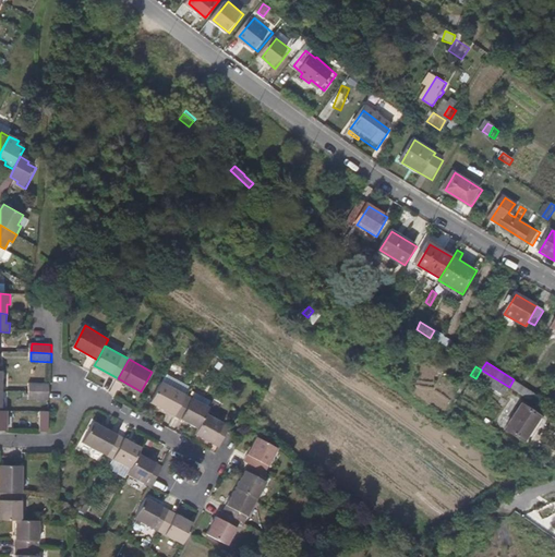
[(481,370),(477,377),(505,395),(509,387),(481,370)]
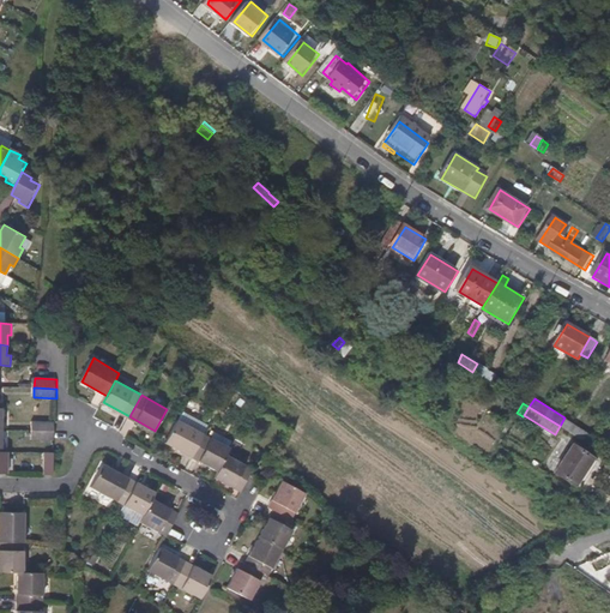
[(575,424),(565,418),(560,426),(571,433),(575,424)]
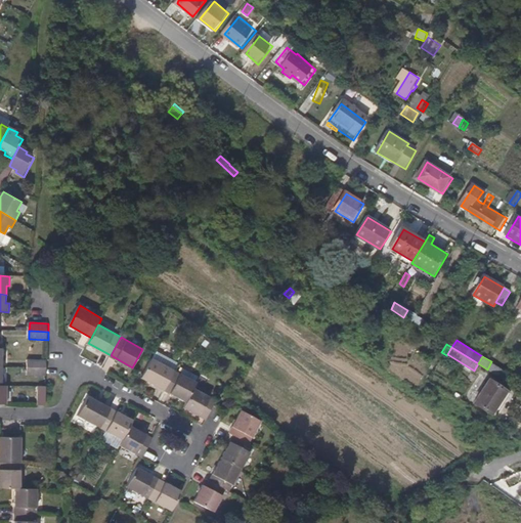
[(165,390),(176,369),(154,357),(142,378),(165,390)]
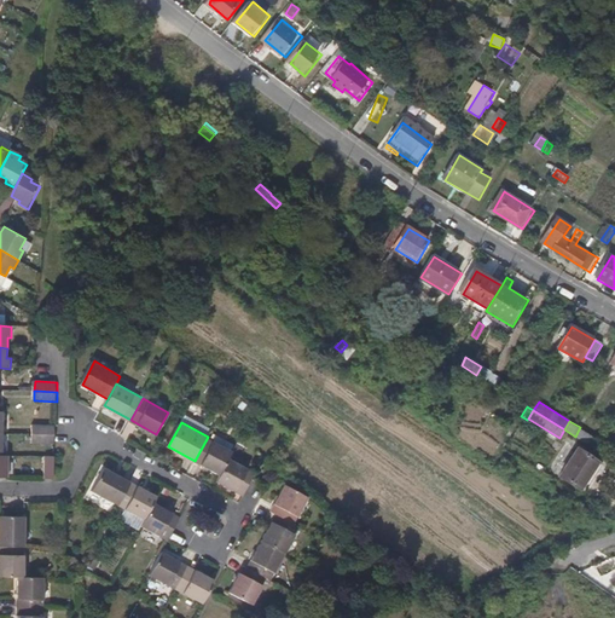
[(596,438),(584,429),(579,438),(592,445),(596,438)]
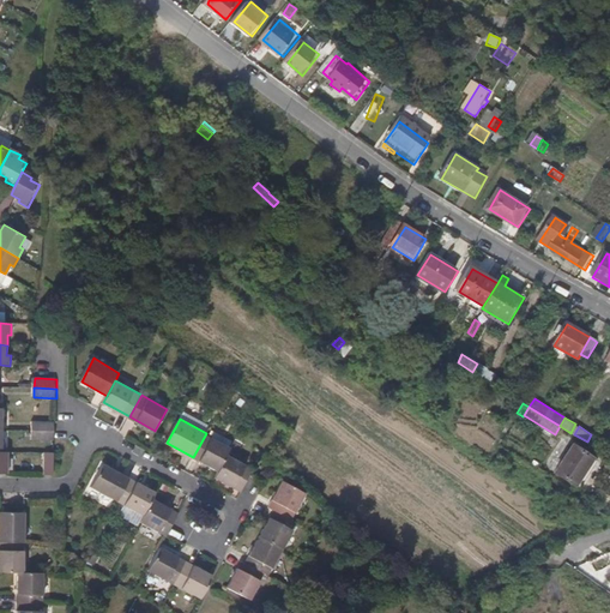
[(56,442),(56,433),(34,432),(34,440),(56,442)]
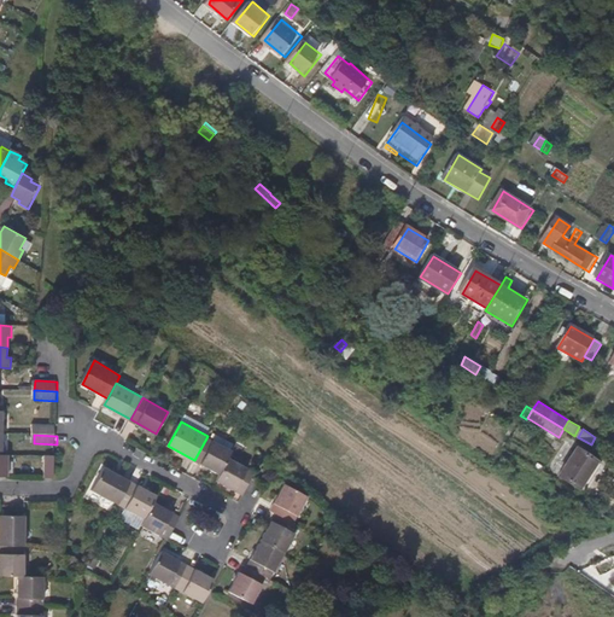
[(229,458),(233,450),(208,436),(194,460),(221,475),(229,458)]
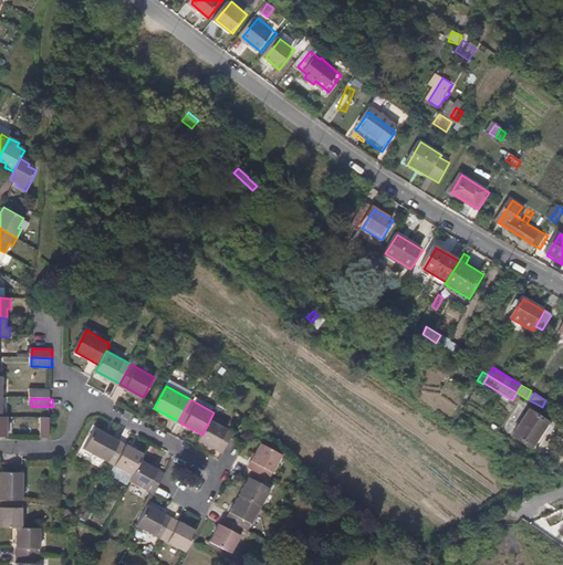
[(553,426),(531,411),(515,436),(538,450),(553,426)]
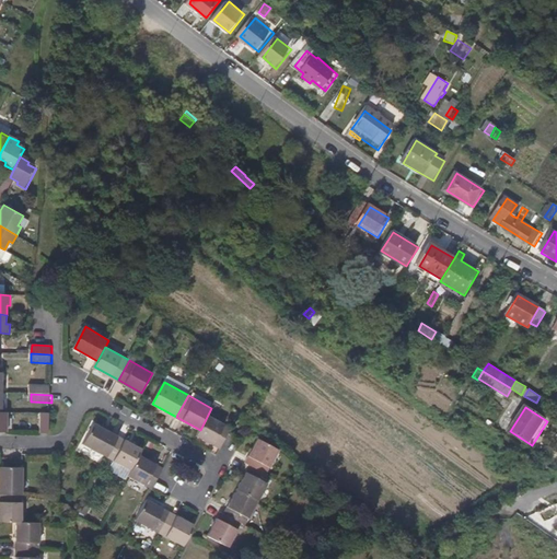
[(50,434),(50,414),(43,414),(42,433),(42,434),(50,434)]
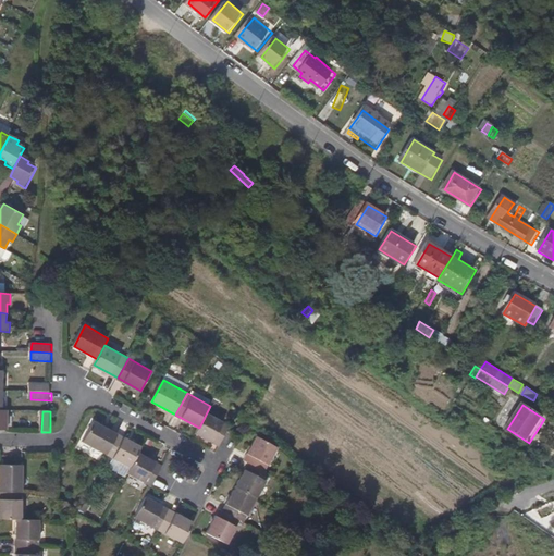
[(229,431),(231,425),(207,412),(199,428),(195,433),(220,446),(228,433),(229,431)]
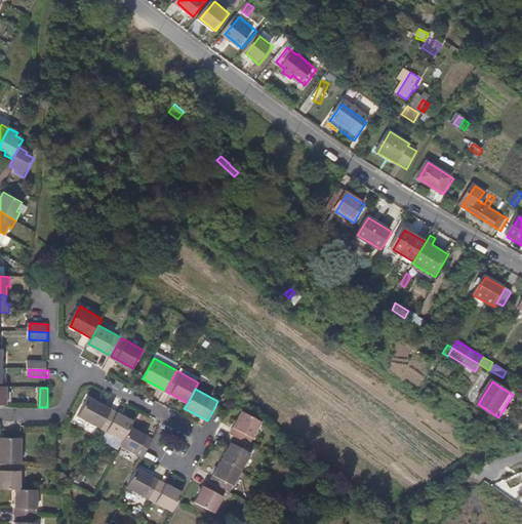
[(101,427),(111,407),(89,396),(79,414),(101,427)]
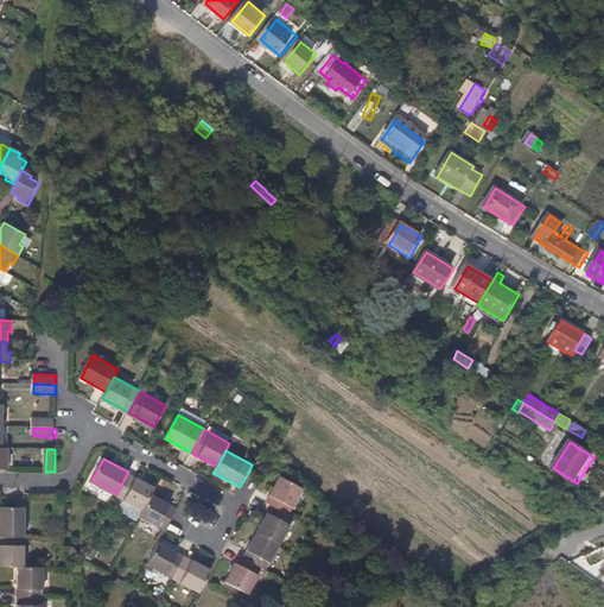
[(142,509),(152,492),(156,486),(147,482),(144,480),(142,480),(128,472),(116,494),(142,509)]
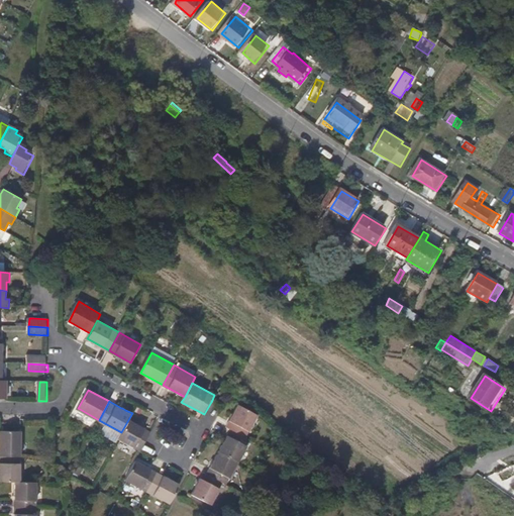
[(246,438),(258,416),(238,405),(226,427),(231,429),(246,438)]
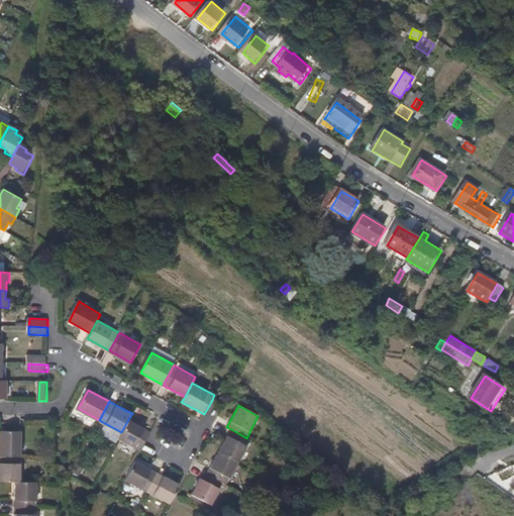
[(142,448),(152,429),(145,426),(144,426),(129,418),(121,432),(118,437),(141,450),(142,448)]
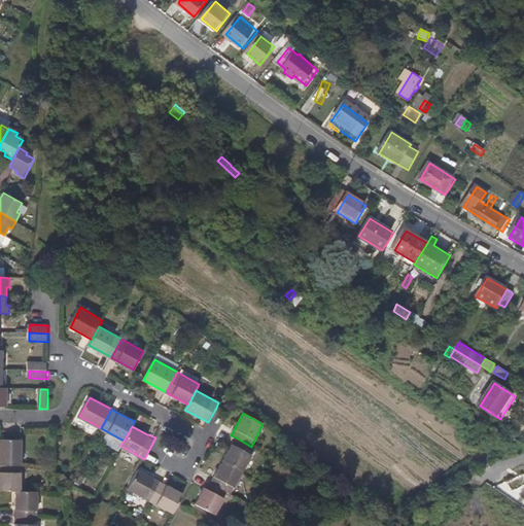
[(243,470),(255,449),(251,447),(236,437),(223,459),(243,470)]
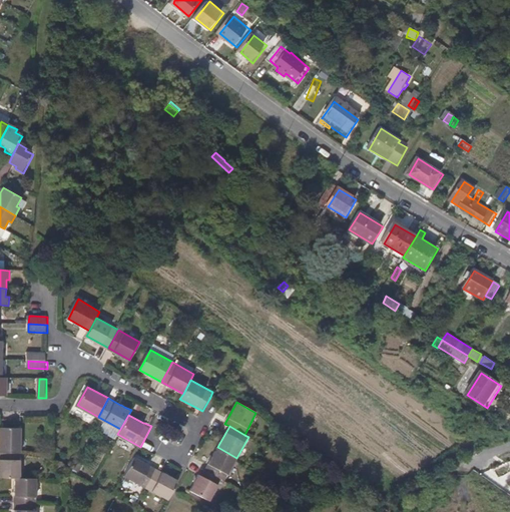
[(0,451),(20,452),(21,428),(0,427),(0,451)]
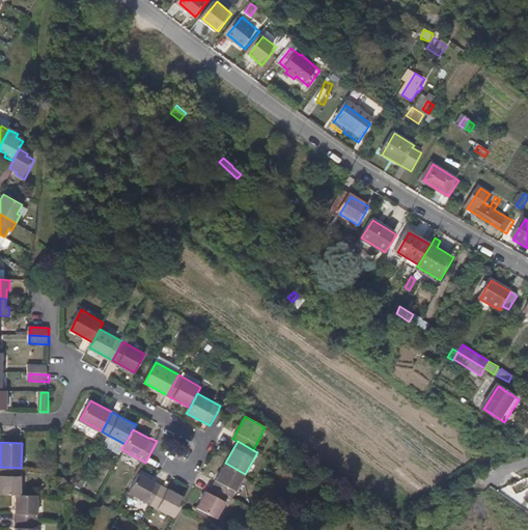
[(232,497),(245,474),(225,463),(213,486),(228,495),(232,497)]
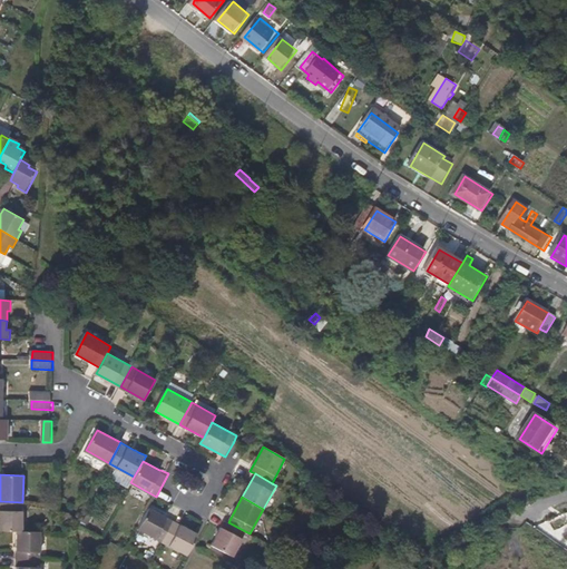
[(21,531),(22,502),(0,501),(0,529),(16,531),(21,531)]
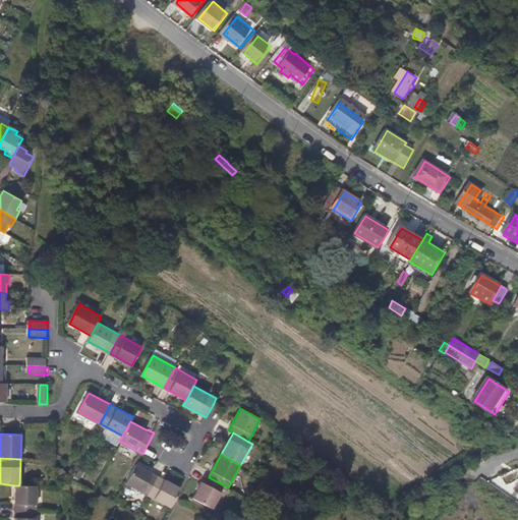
[(149,495),(159,475),(137,463),(126,482),(149,495)]
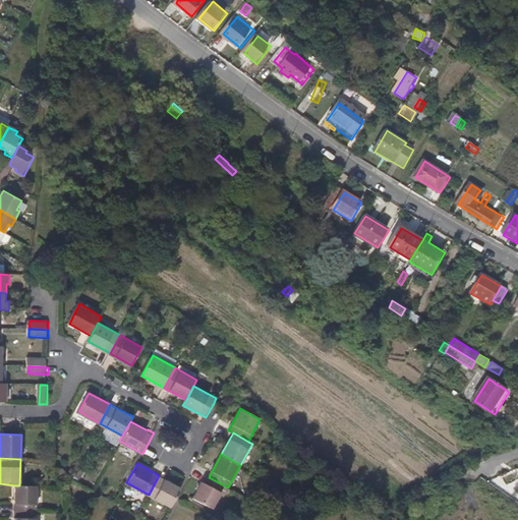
[(70,476),(82,479),(85,469),(73,465),(70,476)]
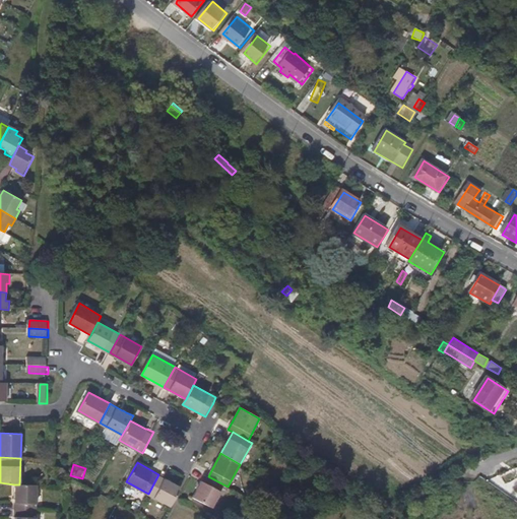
[(171,506),(181,487),(158,474),(148,494),(171,506)]
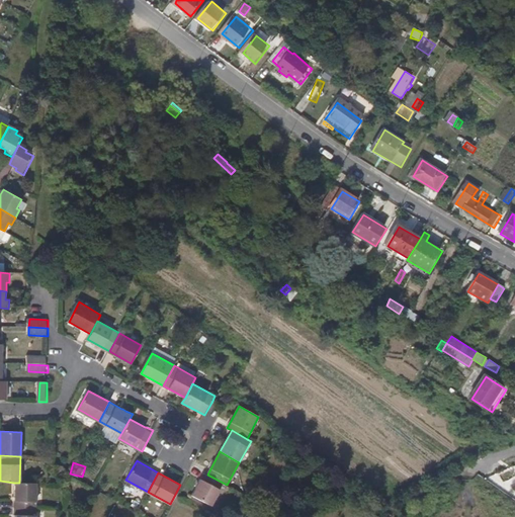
[(210,504),(223,483),(207,475),(204,472),(192,494),(210,504)]
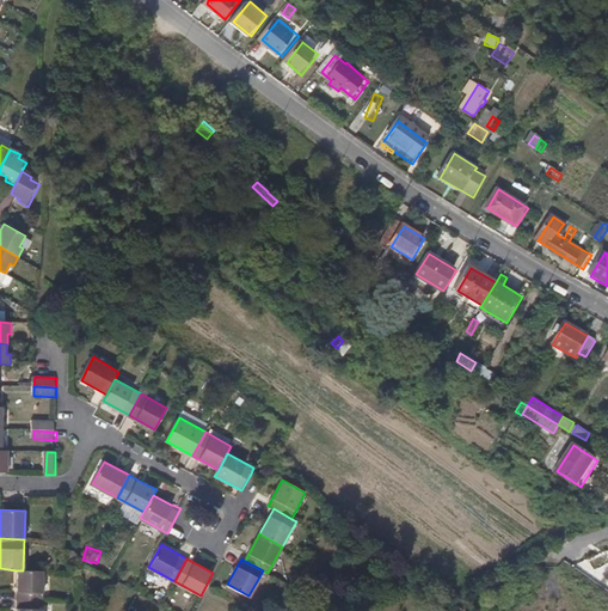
[(43,602),(44,570),(23,570),(17,570),(17,600),(43,602)]
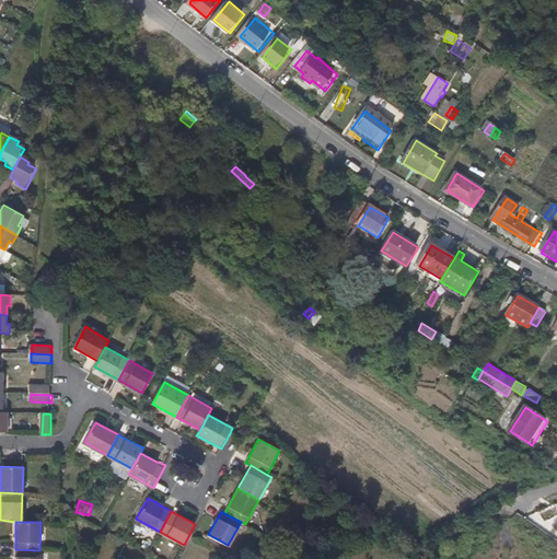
[(38,558),(39,550),(15,549),(14,558),(38,558)]
